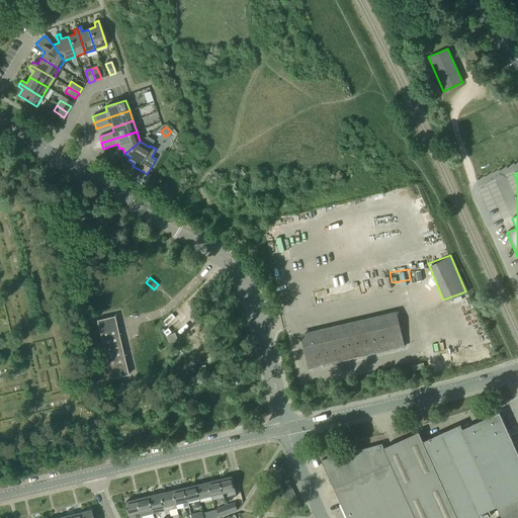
[(300,337),(309,369),(405,347),(397,315),(300,337)]
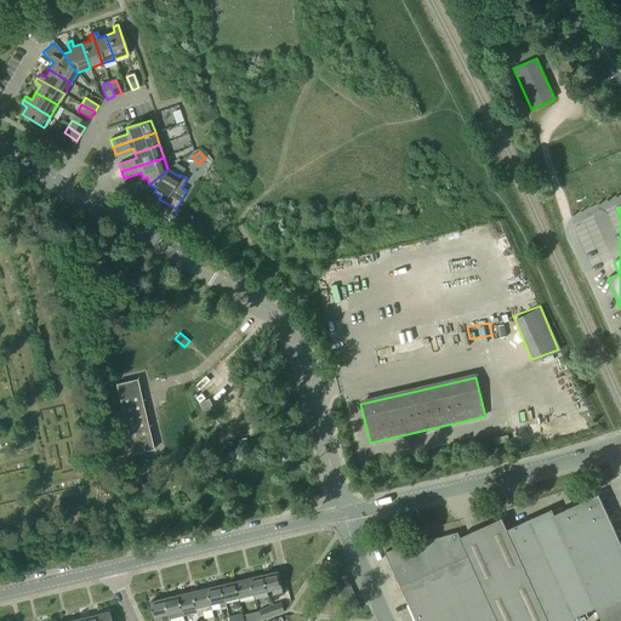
[(136,380),(115,385),(132,455),(154,450),(136,380)]
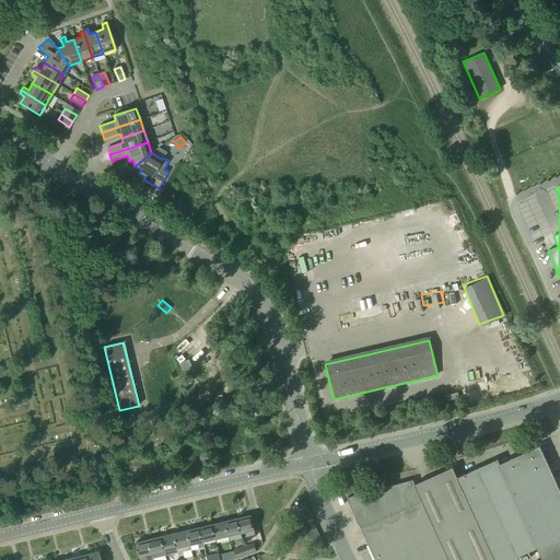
[(255,415),(261,413),(259,401),(253,403),(255,415)]
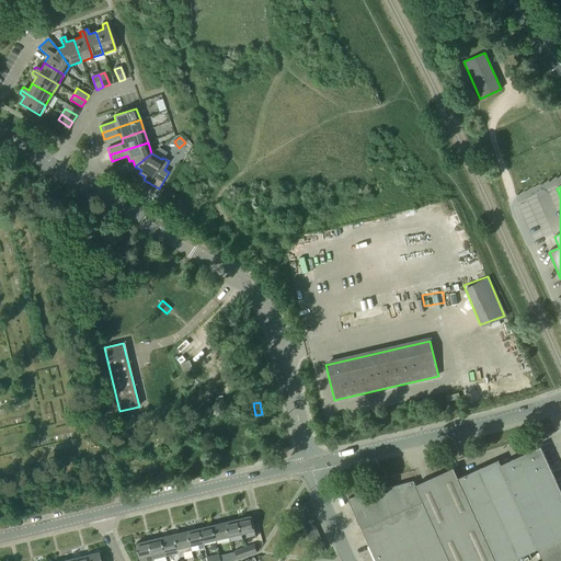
[(512,560),(556,542),(560,539),(560,492),(541,447),(501,466),(499,460),(458,479),(454,469),(415,485),(449,560),(512,560)]
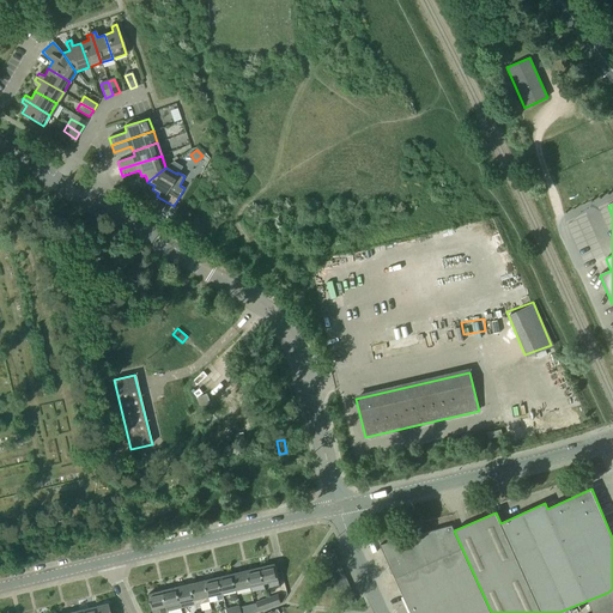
[(451,526),(407,538),(420,568),(395,580),(410,612),(491,612),(454,530),(451,526)]
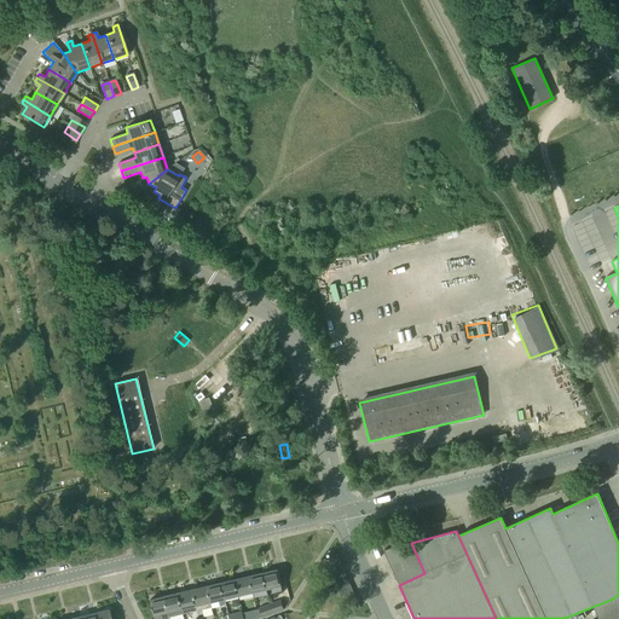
[(424,573),(411,543),(383,550),(399,585),(424,573)]
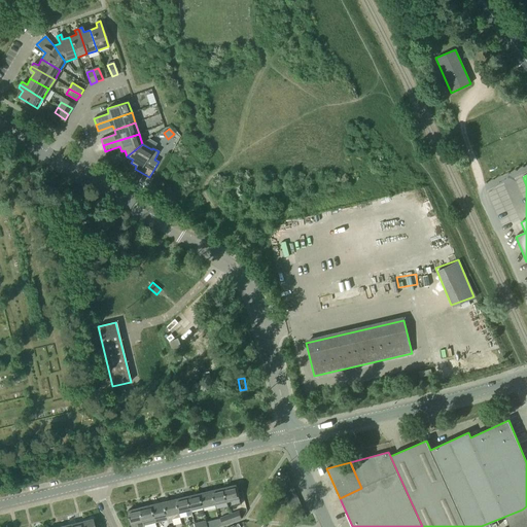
[(277,483),(288,478),(286,471),(275,477),(277,483)]
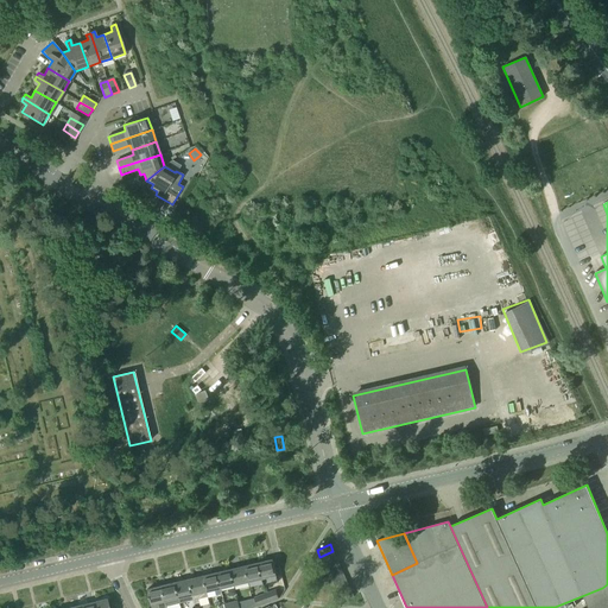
[(333,551),(320,557),(323,563),(336,557),(333,551)]
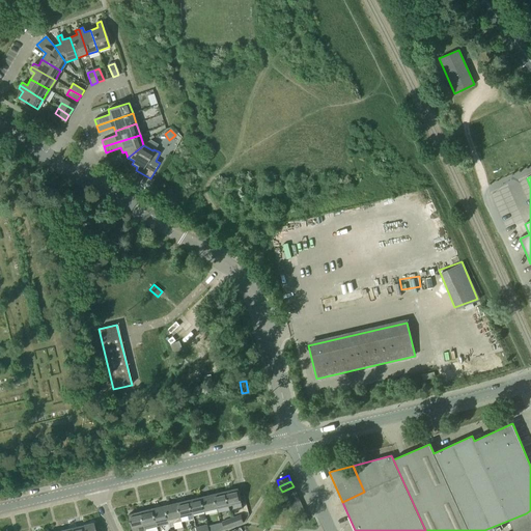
[(294,486),(282,492),(284,498),(296,493),(294,486)]
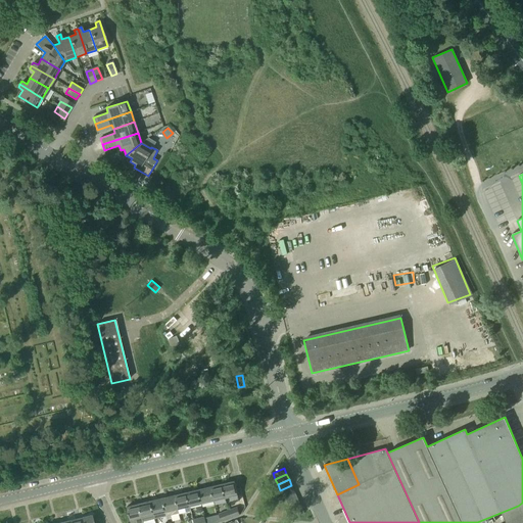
[(234,481),(222,484),(226,497),(227,504),(239,501),(234,481)]
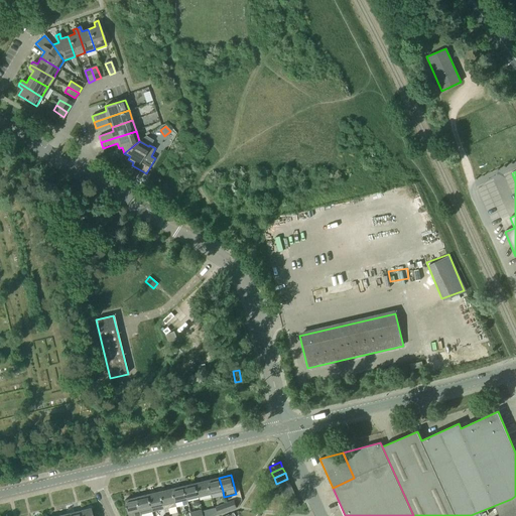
[(219,478),(208,481),(211,494),(223,491),(219,478)]
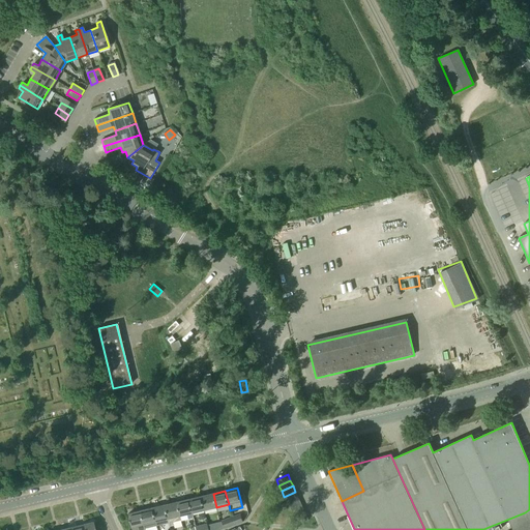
[(295,492),(284,497),(287,502),(298,497),(295,492)]
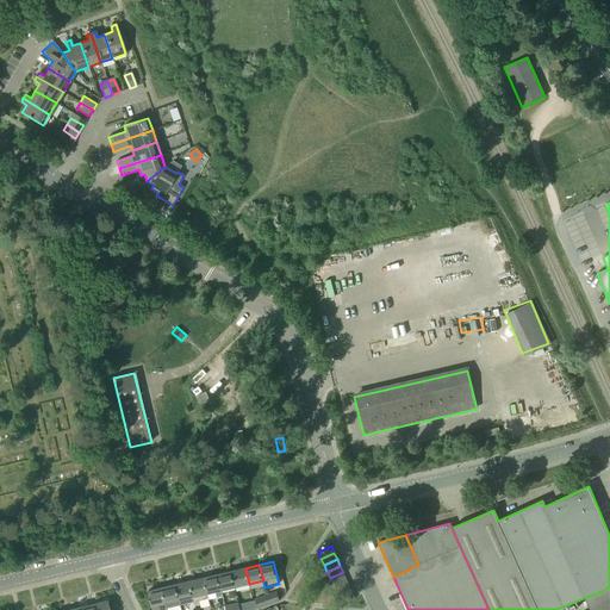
[(246,568),(231,571),(235,587),(249,584),(246,568)]
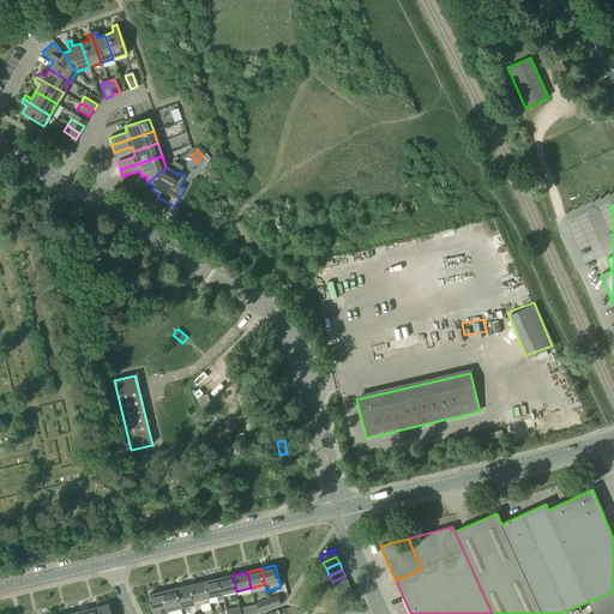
[(233,575),(218,578),(222,595),(236,591),(233,575)]
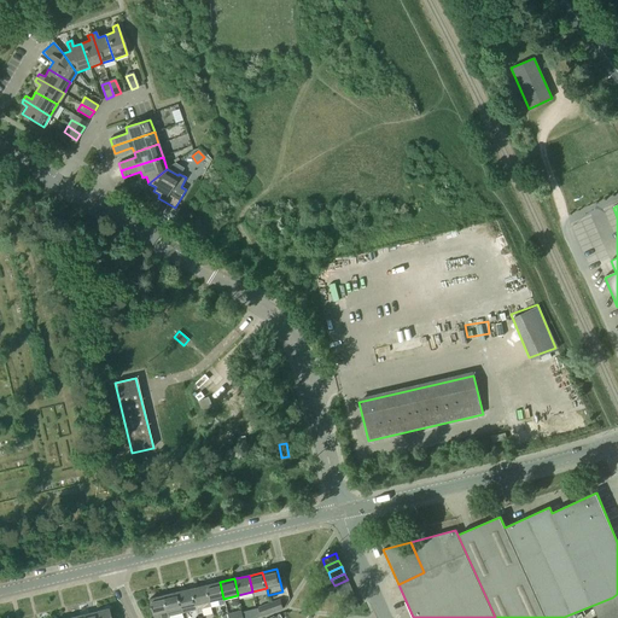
[(348,579),(334,586),(337,593),(350,587),(348,579)]
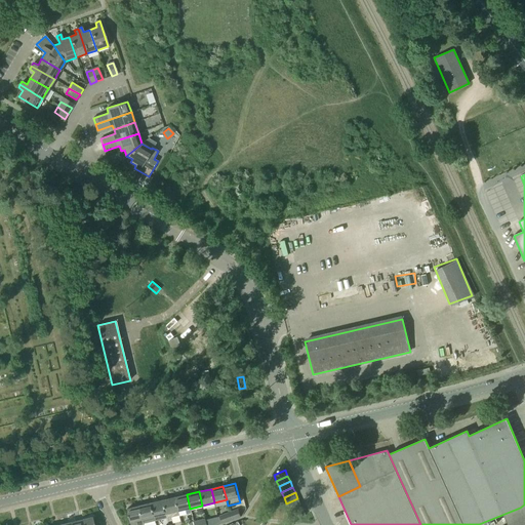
[(187,494),(175,497),(179,516),(179,515),(178,511),(190,509),(187,494)]
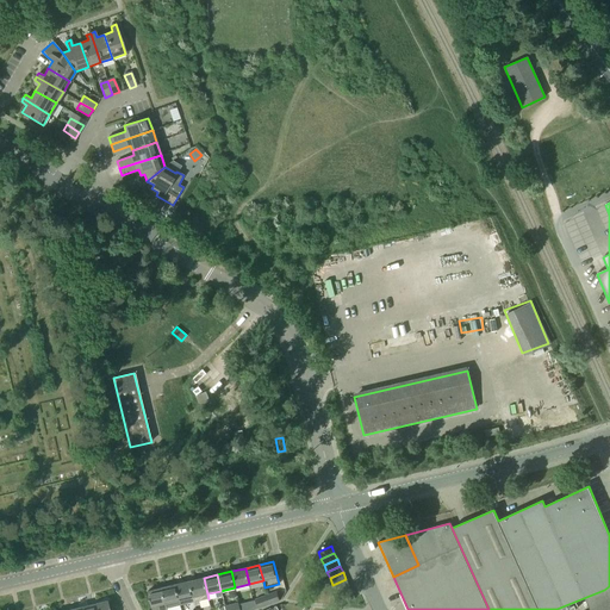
[(204,578),(190,582),(194,602),(209,599),(204,578)]
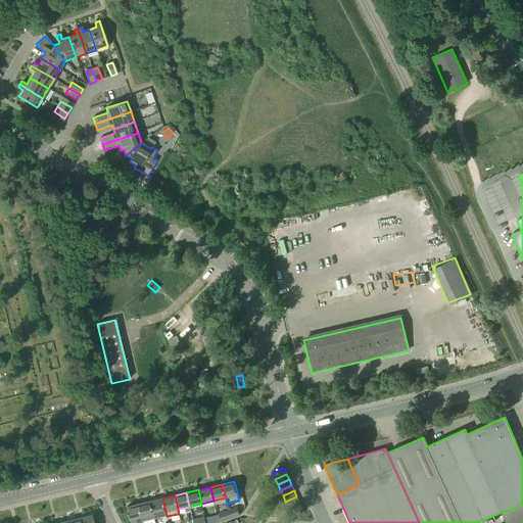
[(296,496),(285,502),(288,507),(299,502),(296,496)]
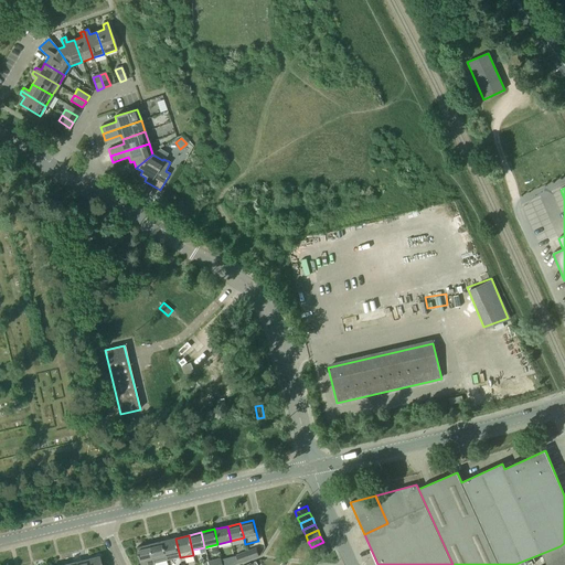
[(180,557),(176,539),(162,542),(167,561),(180,557)]
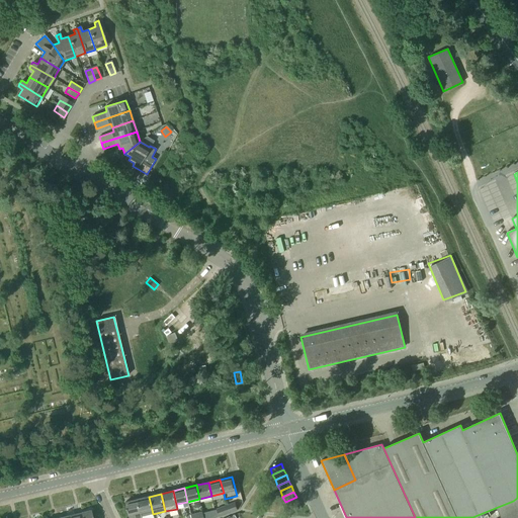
[(149,497),(137,499),(141,517),(153,517),(153,514),(149,497)]
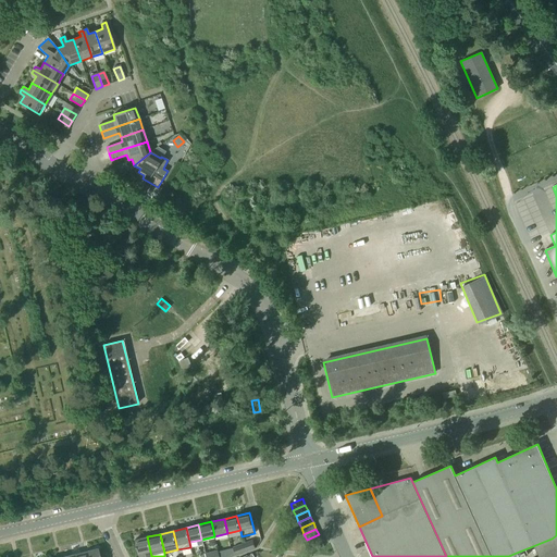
[(319,534),(307,540),(309,546),(321,541),(319,534)]
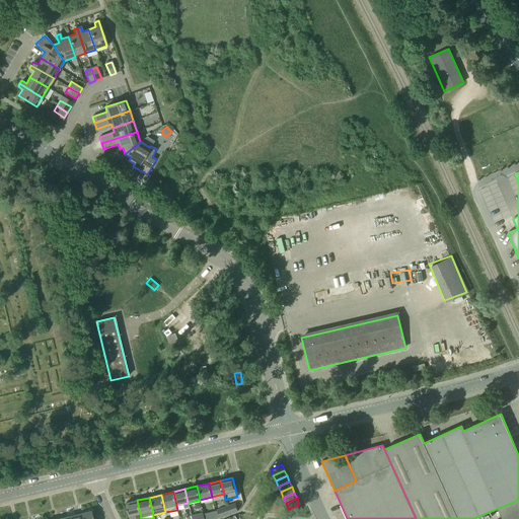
[(518,518),(518,499),(514,502),(518,512),(503,518),(518,518)]
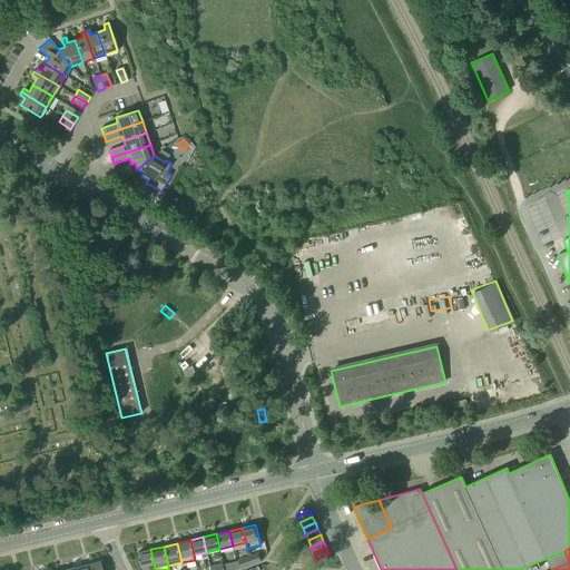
[(155,569),(150,549),(137,552),(141,569),(155,569)]
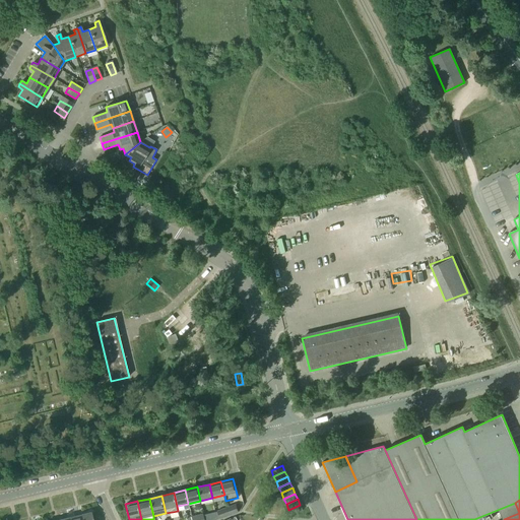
[(236,504),(225,508),(228,516),(239,512),(236,504)]
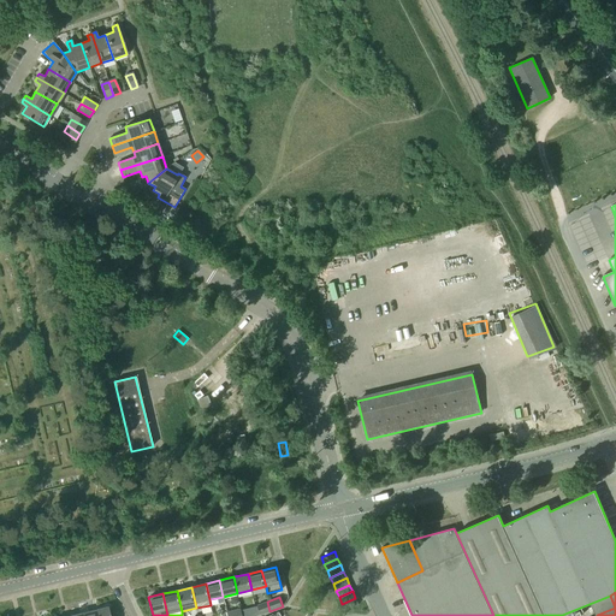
[(359,604),(355,598),(342,604),(345,610),(359,604)]
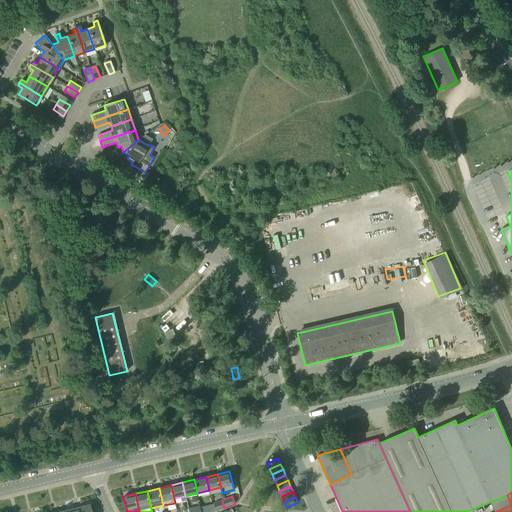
[(224,508),(222,500),(214,503),(217,511),(224,508)]
